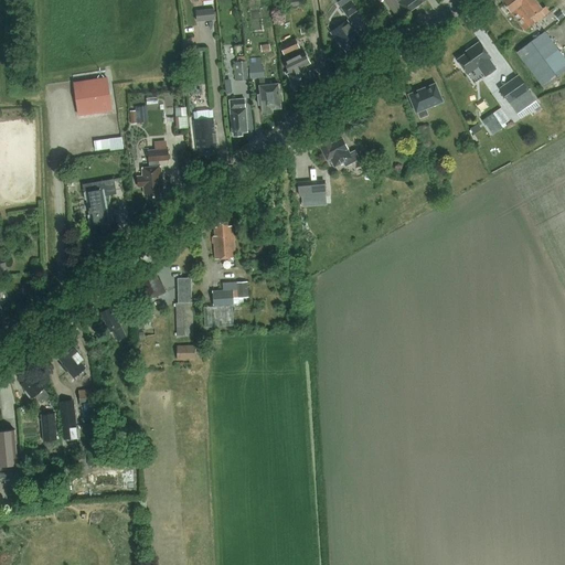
[(351,0),(341,8),(348,17),(358,10),(351,0)]
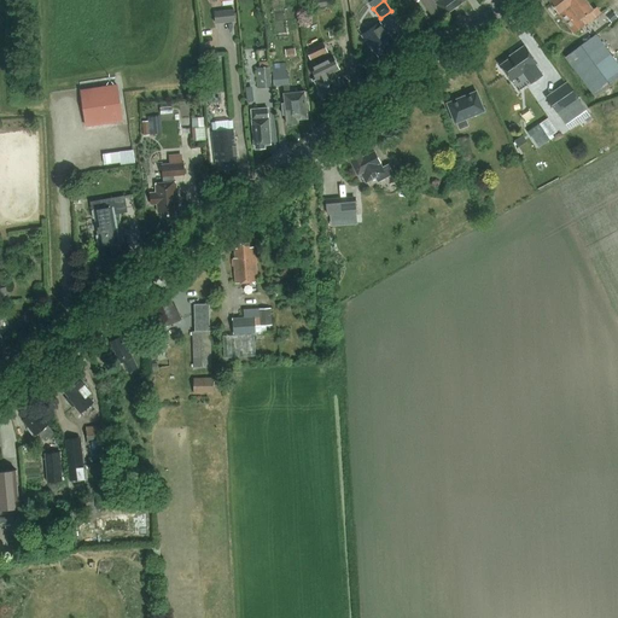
[(413,0),(415,3),(418,0),(420,0),(432,16),(441,10),(444,15),(455,7),(449,0),(413,0)]
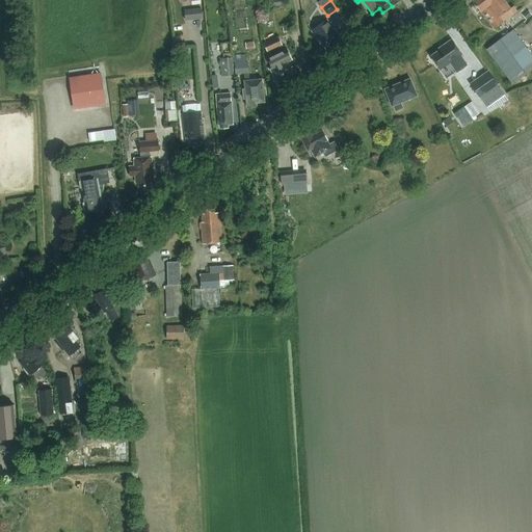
[(473,0),(494,29),(504,22),(503,21),(517,10),(514,5),(510,8),(504,0),(473,0)]
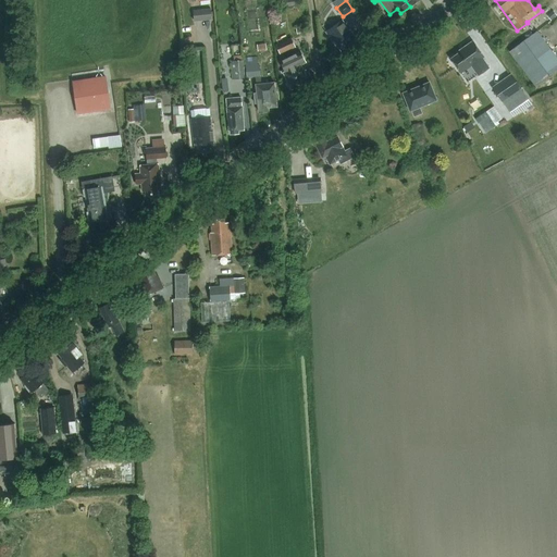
[(194,11),(195,22),(212,20),(211,9),(194,11)]
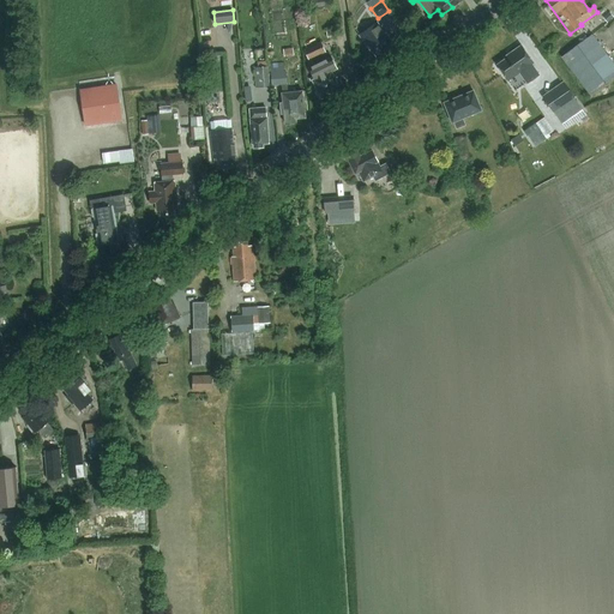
[(276,28),(294,26),(293,11),(275,12),(276,28)]
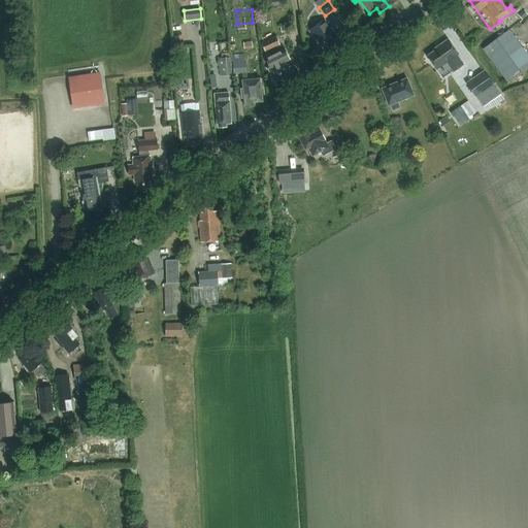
[(338,39),(331,29),(325,20),(309,30),(317,40),(318,39),(324,48),(338,39)]
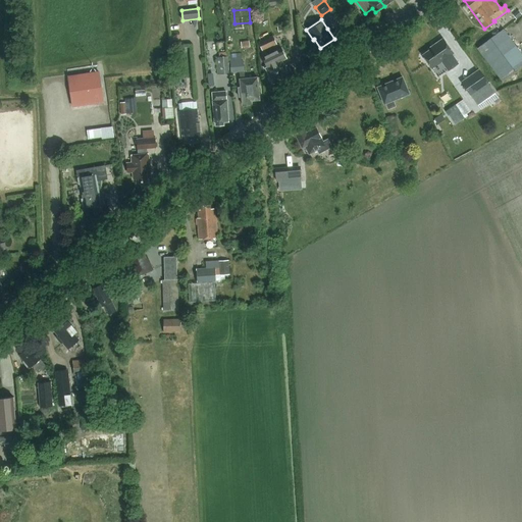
[(521,54),(504,30),(477,48),(502,83),(521,67),(521,54)]
